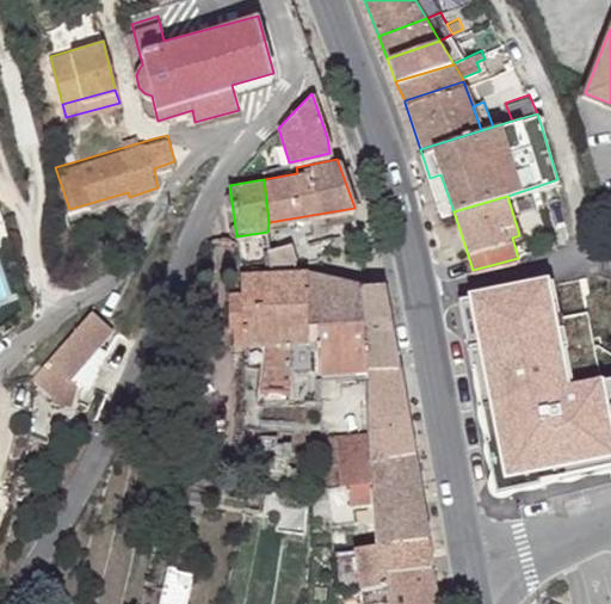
[(320,375),(366,370),(362,287),(383,284),(370,227),(357,230),(319,264),(296,258),(297,256),(291,241),(270,245),(272,269),(241,270),(240,293),(227,291),(227,325),(240,325),(241,343),(265,343),(259,396),(296,404),(321,402),(320,375)]
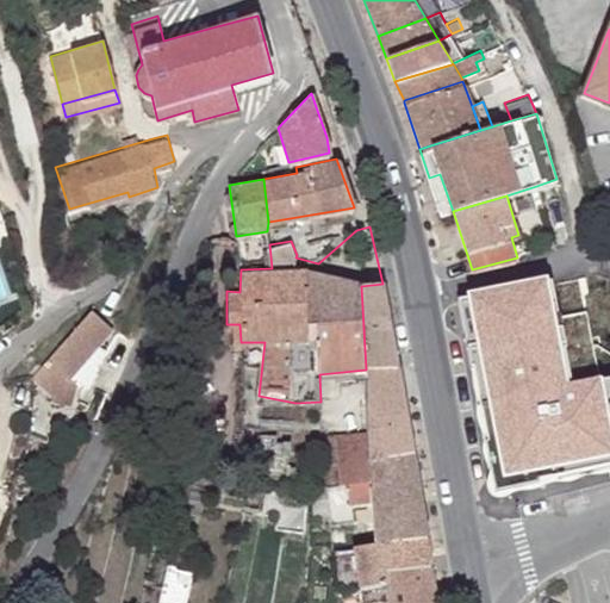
[(366,370),(400,365),(383,284),(361,286),(366,370)]
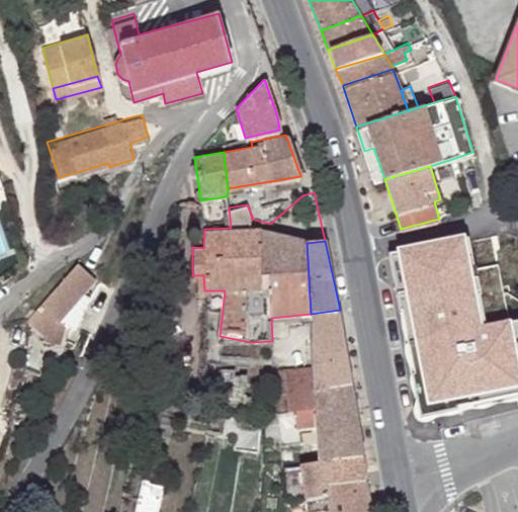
[(389,252),(400,313),(453,302),(441,242),(389,252)]
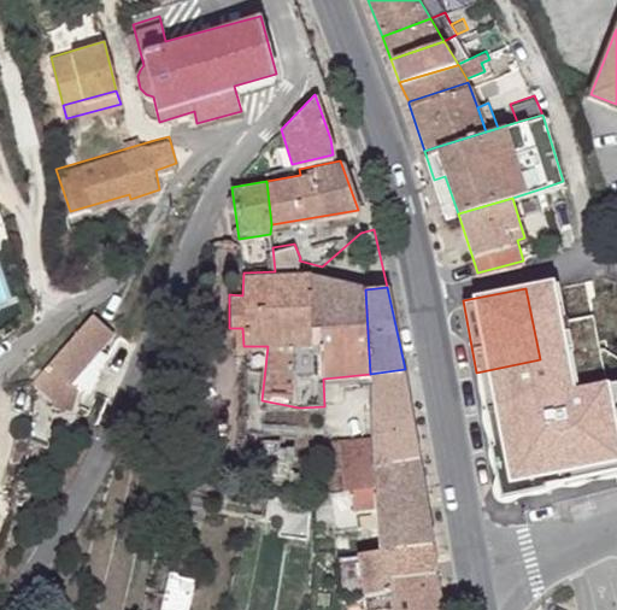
[(92,312),(34,375),(53,393),(51,400),(70,409),(77,387),(69,380),(111,330),(92,312)]
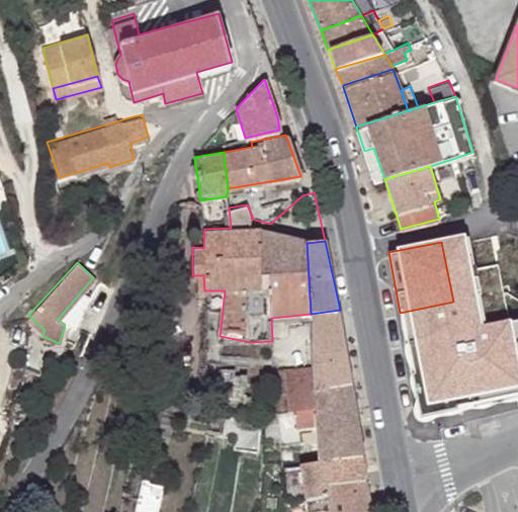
[(157,275),(158,300),(167,300),(166,275),(157,275)]
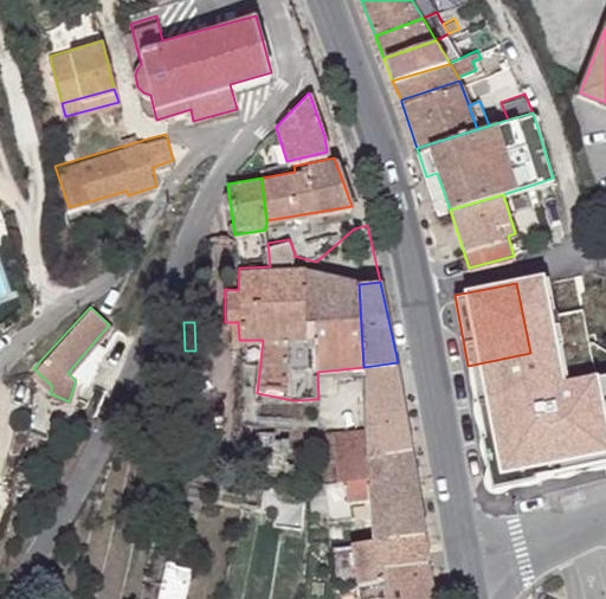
[(363,398),(404,394),(398,362),(363,367),(363,398)]
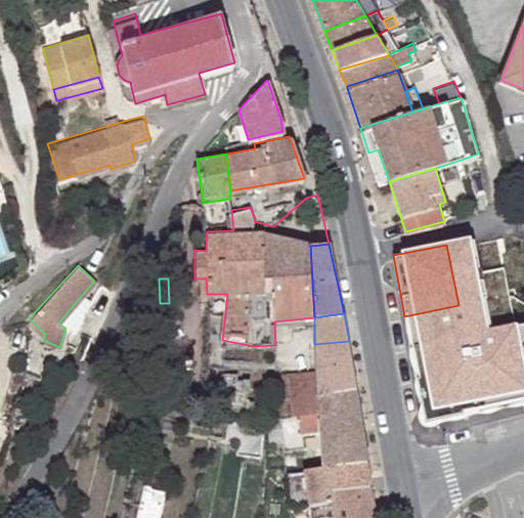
[(416,356),(427,355),(424,339),(409,342),(412,357),(416,356)]
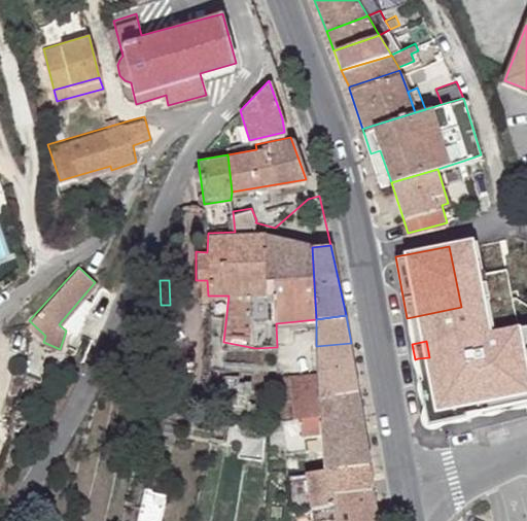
[(319,397),(359,391),(351,343),(316,346),(317,368),(319,397)]
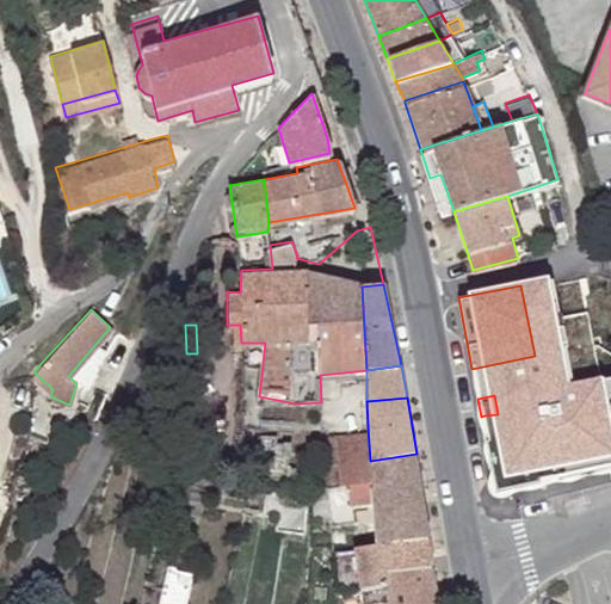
[(511,412),(498,414),(485,415),(495,475),(522,470),(511,412)]
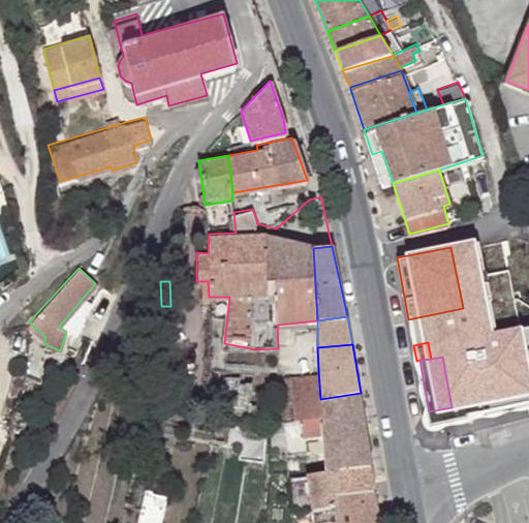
[(320,416),(320,399),(318,369),(290,371),(294,419),(301,419),(320,416)]
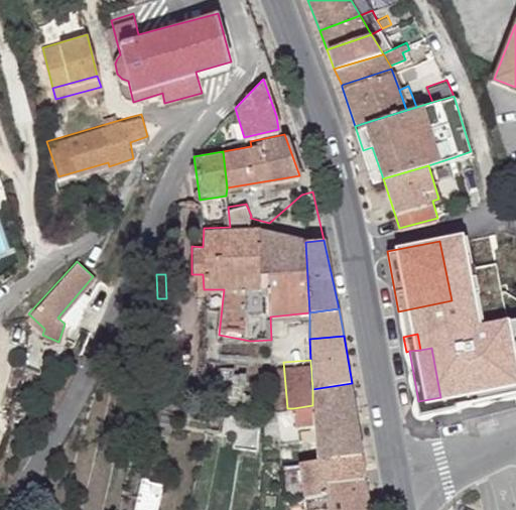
[(220,363),(214,398),(247,403),(249,393),(243,391),(247,372),(233,371),(234,366),(220,363)]
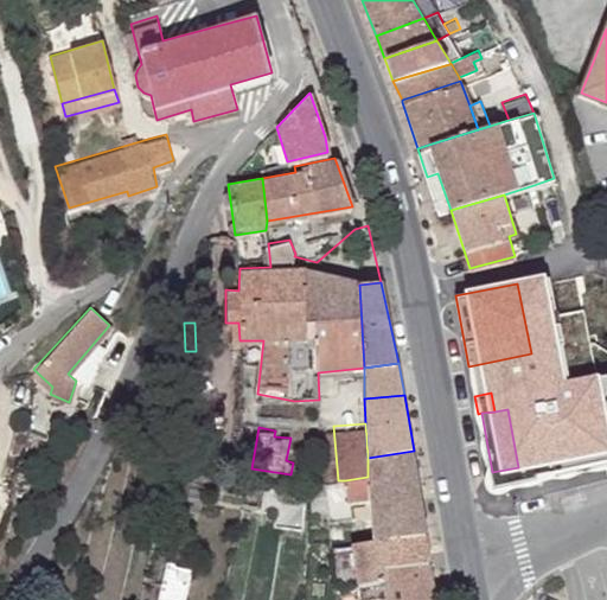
[(376,540),(427,534),(414,451),(368,458),(368,477),(370,497),(376,540)]
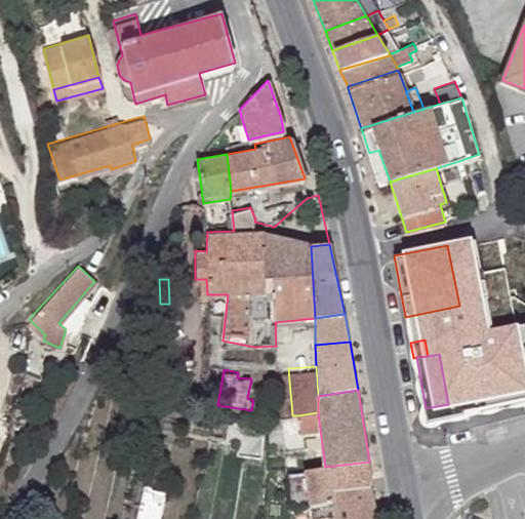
[(268,417),(268,418),(269,439),(274,439),(283,439),(281,416),(268,417)]
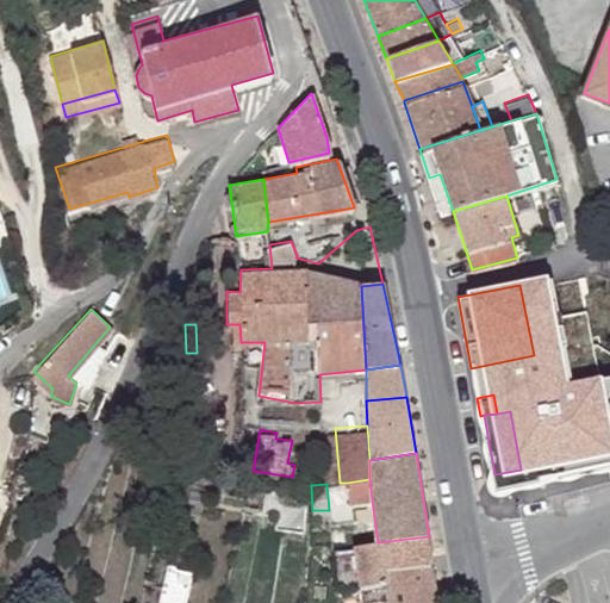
[(250,486),(247,501),(260,503),(263,489),(250,486)]
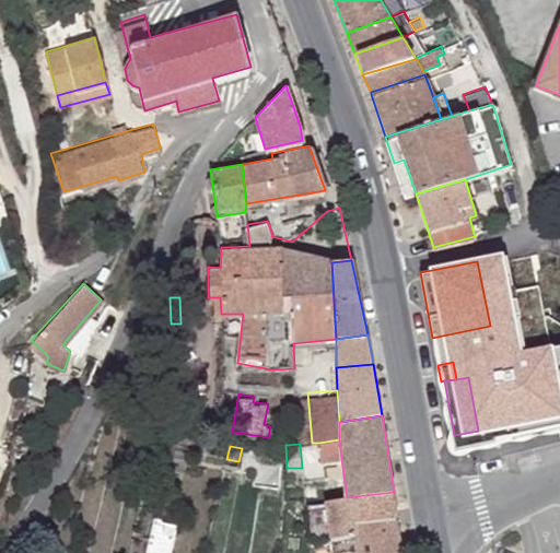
[(327,499),(347,497),(341,458),(324,459),(325,475),(303,477),(303,481),(305,501),(327,499)]
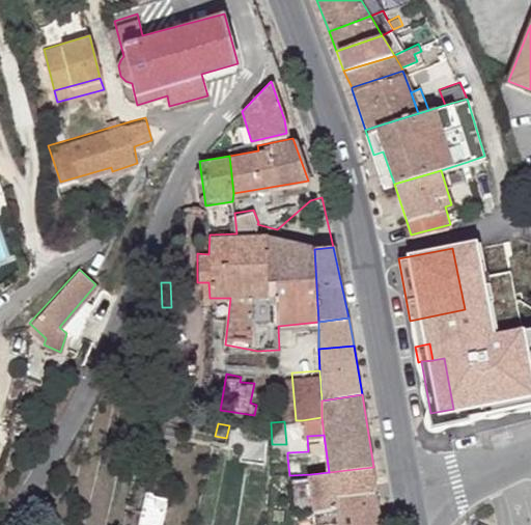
[(286,444),(277,444),(277,458),(287,457),(287,452),(286,444)]
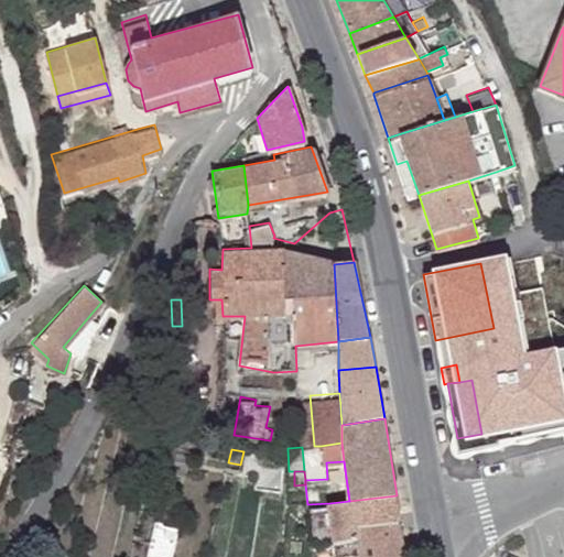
[(355,526),(400,520),(397,495),(349,501),(329,503),(335,543),(356,539),(355,526)]
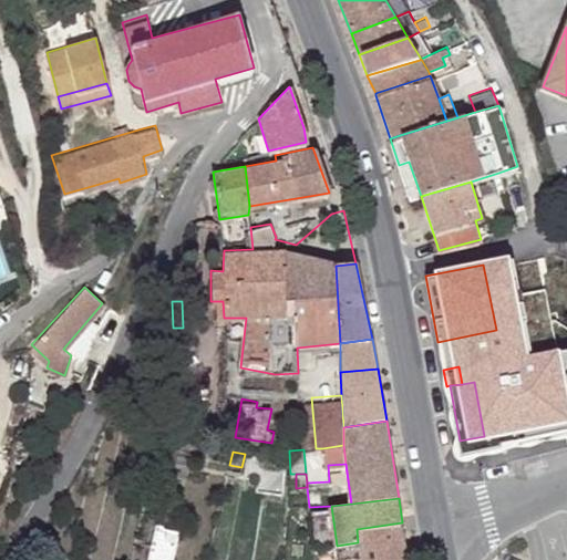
[(360,553),(360,559),(408,559),(402,522),(357,529),(358,542),(360,553)]
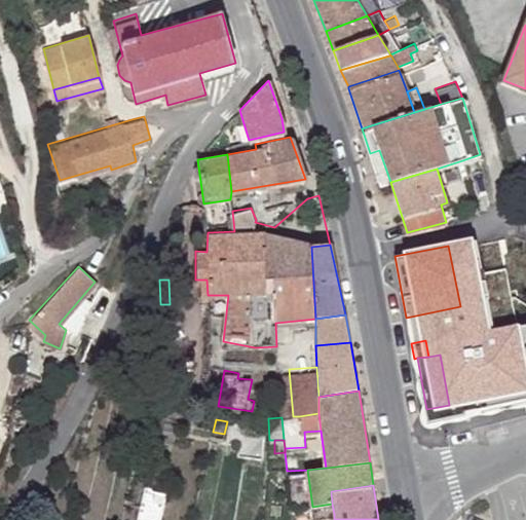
[(146,488),(138,519),(142,519),(156,519),(164,492),(146,488)]
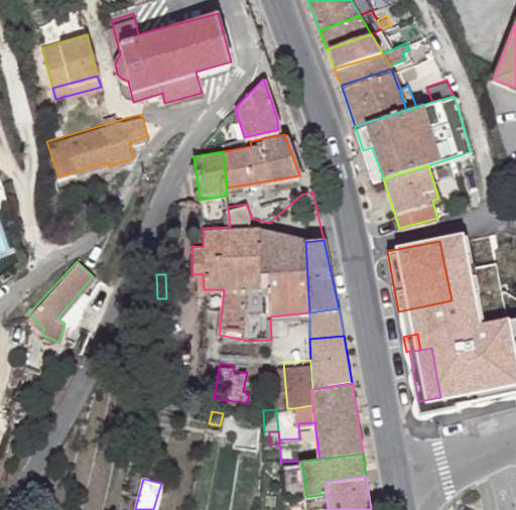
[(326,494),(306,497),(308,507),(328,504),(326,494)]
